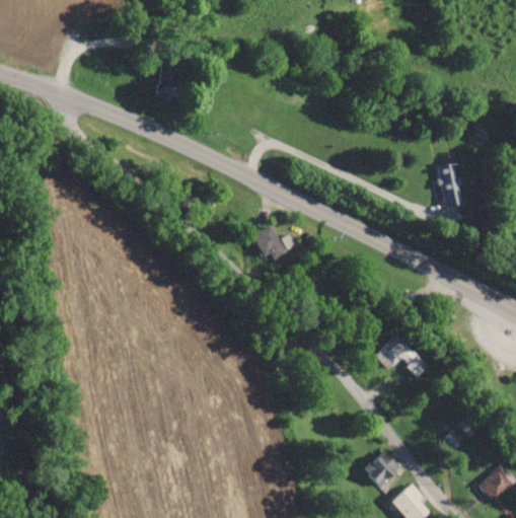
[(163,59),(187,63),(178,100),(156,96),(163,59)]
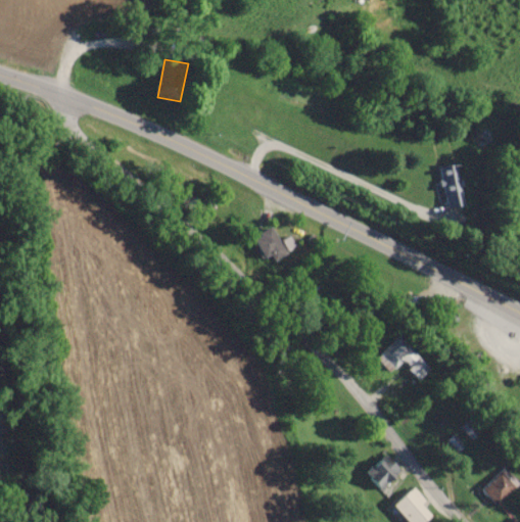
[(439,167),(456,162),(465,205),(448,208),(439,167)]
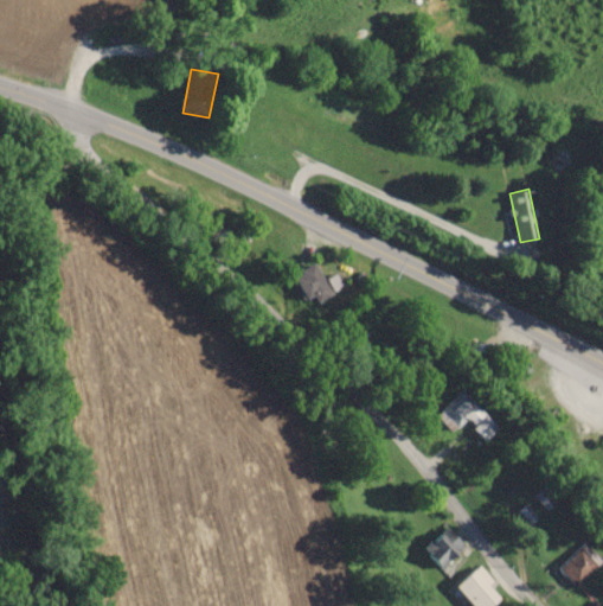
[(296,279),(303,275),(301,270),(315,263),(333,294),(318,303),(313,293),(307,297),(296,279)]
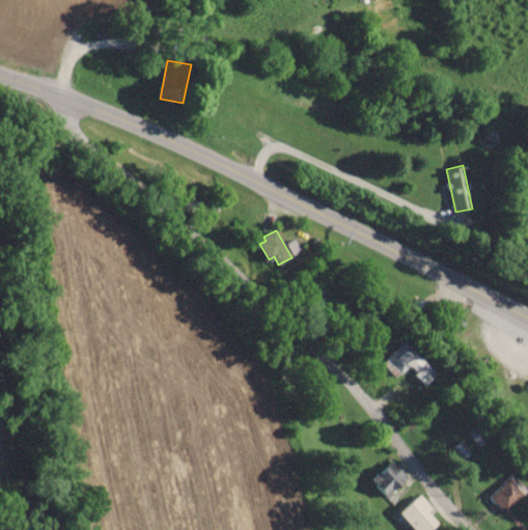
[(379,366),(404,343),(434,377),(420,388),(410,375),(396,387),(379,366)]
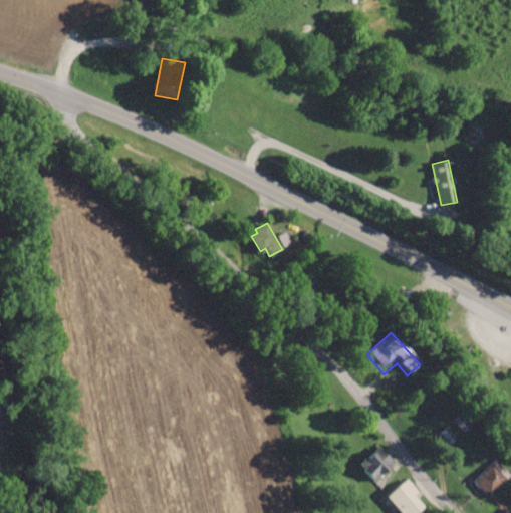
[(359,464),(378,447),(394,464),(375,481),(359,464)]
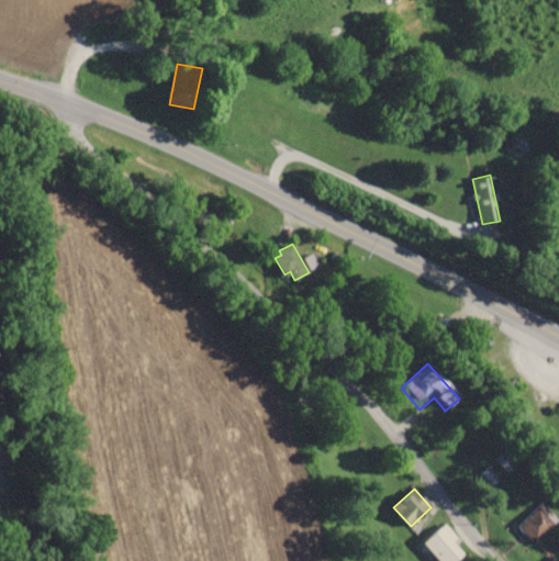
[(520,526),(543,504),(558,520),(558,523),(535,543),(520,526)]
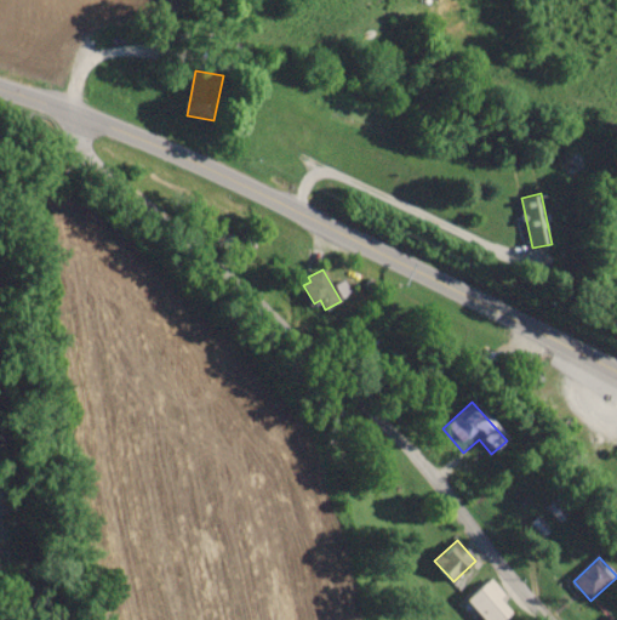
[(483,619),(502,619),(510,613),(501,601),(507,596),(492,579),(467,601),(483,619)]
